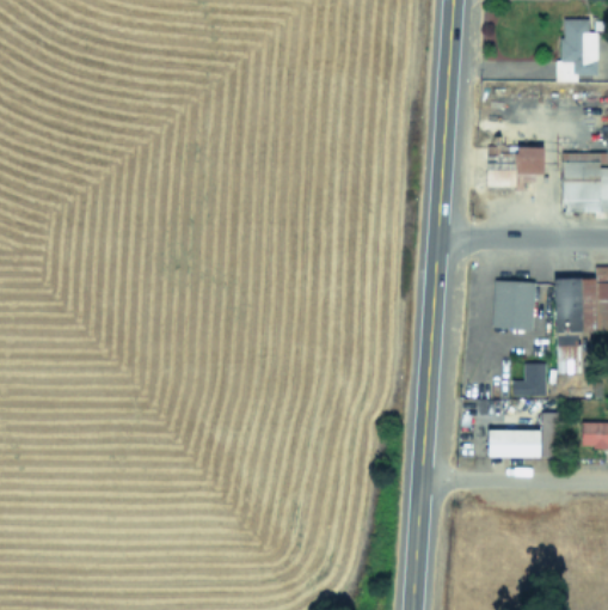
[(597,75),(599,32),(589,32),(589,20),(563,19),(563,62),(575,62),(575,75),(597,75)]
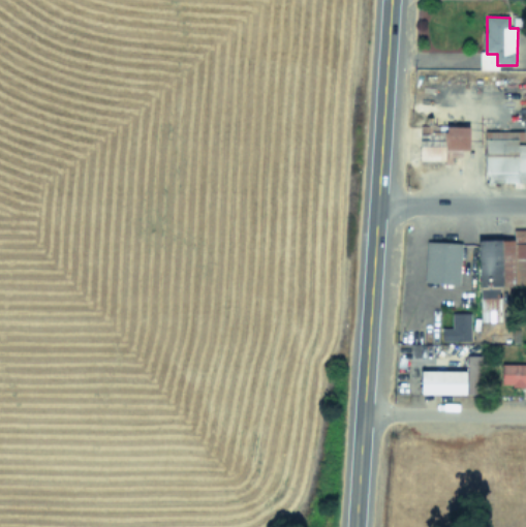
[(525,145),(525,133),(488,132),(487,183),(525,184),(525,145)]
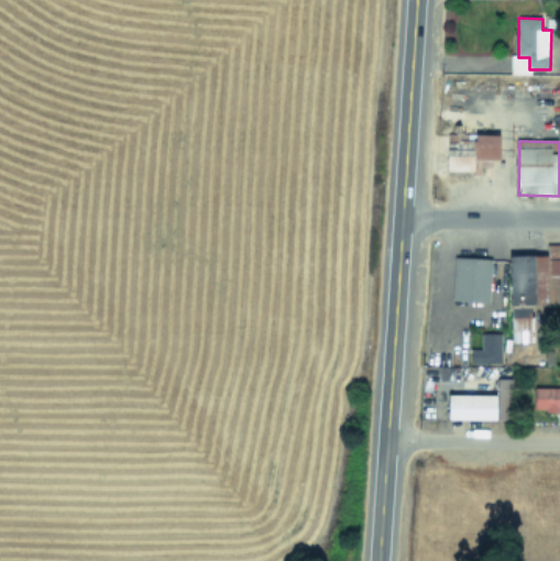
[(513,344),(535,343),(535,305),(559,304),(559,245),(549,245),(549,256),(512,257),(513,344)]
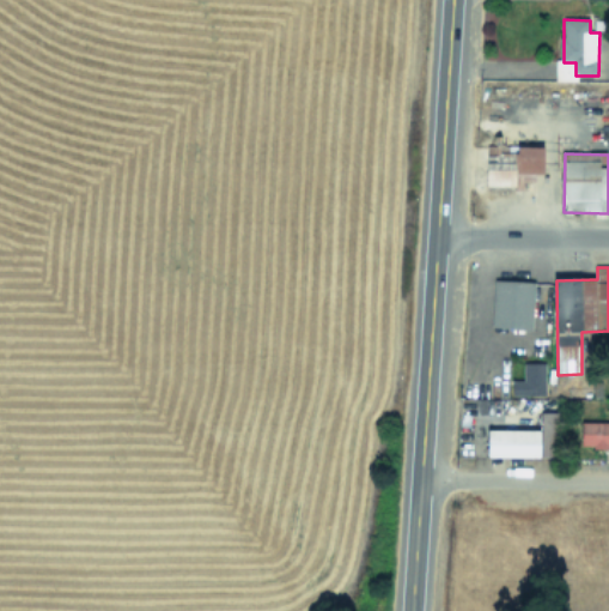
[(535,331),(536,283),(495,282),(494,330),(535,331)]
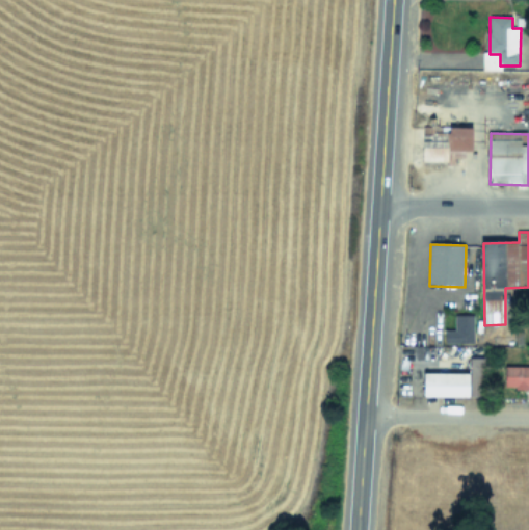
[(475,344),(476,316),(457,316),(457,332),(448,332),(447,344),(475,344)]
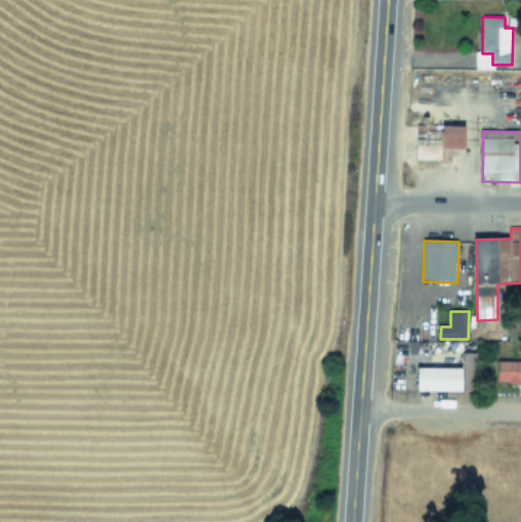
[(420,368),(464,370),(464,353),(479,353),(478,392),(419,391),(420,368)]
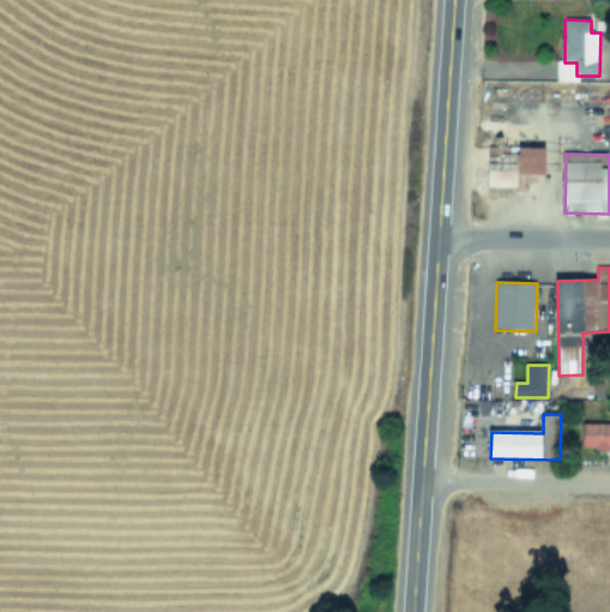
[(609,424),(584,424),(584,450),(609,450),(609,424)]
